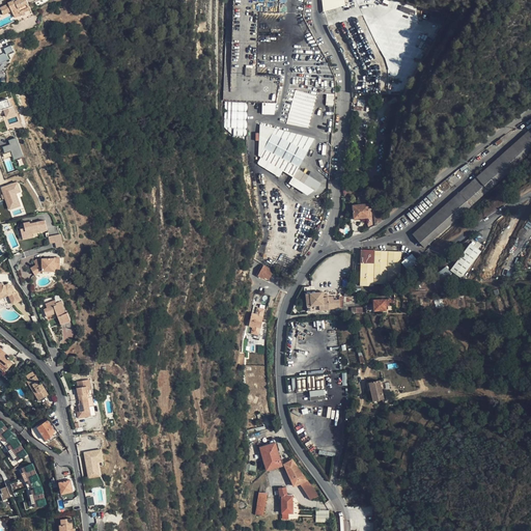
[(8,4),(0,7),(3,15),(11,10),(14,15),(20,11),(21,14),(15,17),(17,22),(23,19),(24,20),(28,18),(33,16),(31,8),(30,9),(26,11),(24,8),(29,6),(28,4),(28,3),(26,0),(18,0),(16,1),(14,0),(8,3),(8,4)]
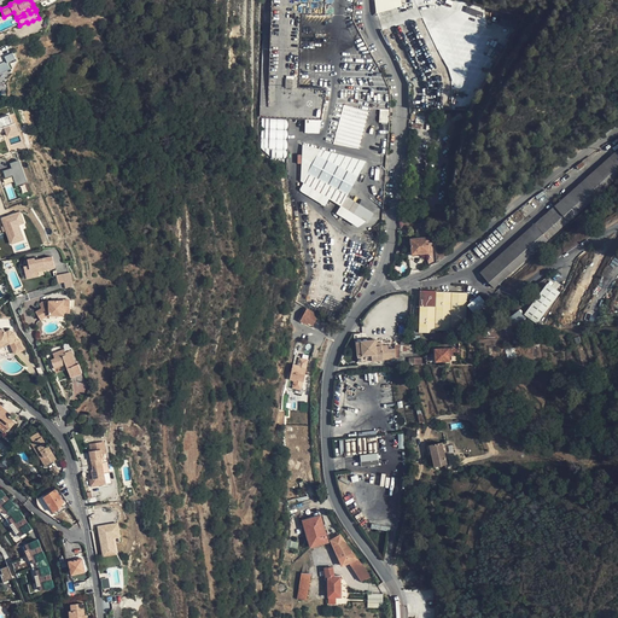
[(325,15),(325,0),(270,0),(270,13),(263,13),(260,117),(321,120),(327,88),(299,87),(302,15),(325,15)]
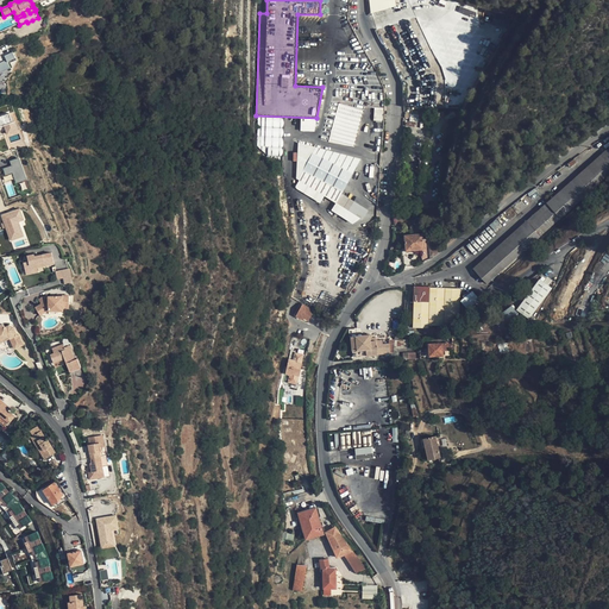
[(0,73),(11,68),(8,62),(14,60),(11,54),(4,57),(6,61),(0,63),(0,73)]
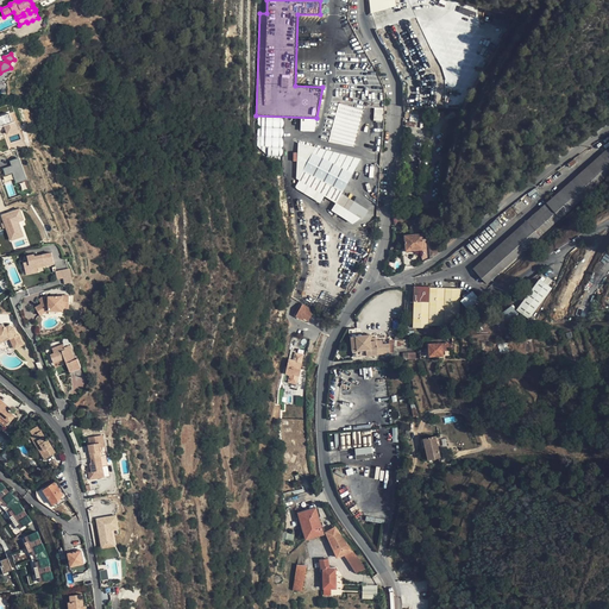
[(384,88),(368,87),(364,107),(385,108),(385,102),(384,88)]
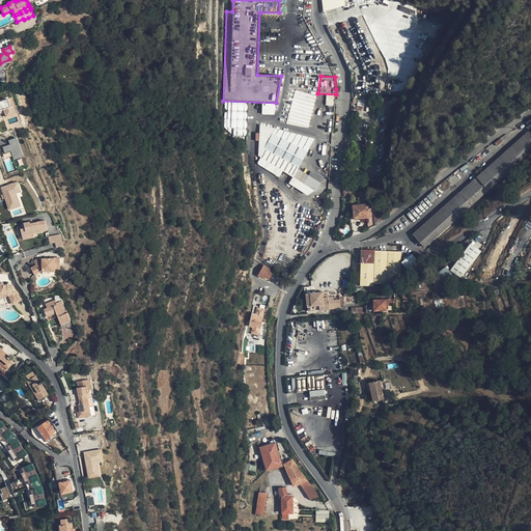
[(317,95),(296,90),(286,123),(308,128),(317,95)]
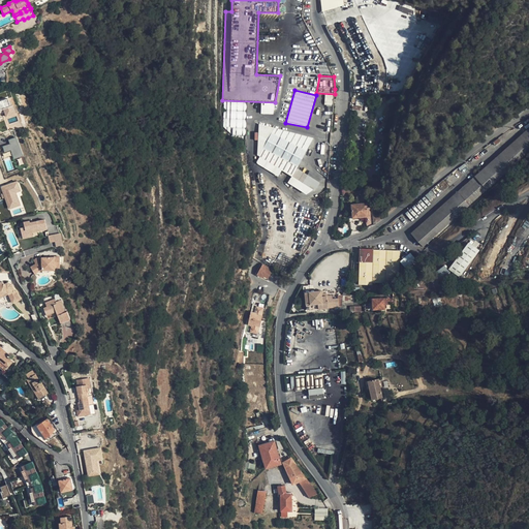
[(8,99),(0,101),(0,111),(4,110),(6,118),(16,115),(12,105),(10,106),(8,99)]
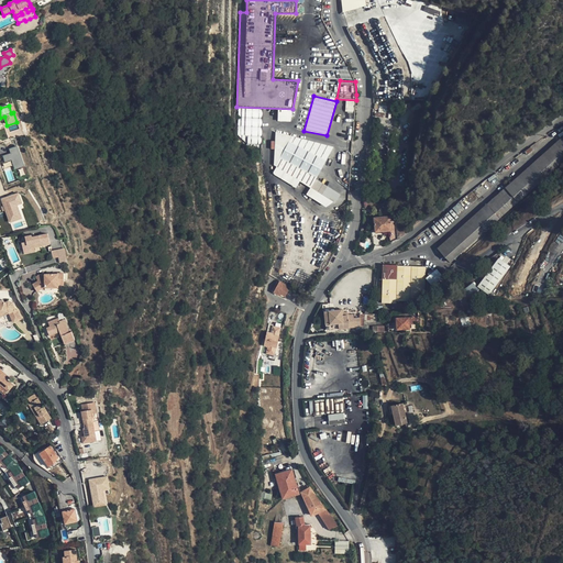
[(263,109),(239,108),(239,117),(263,118),(263,109)]
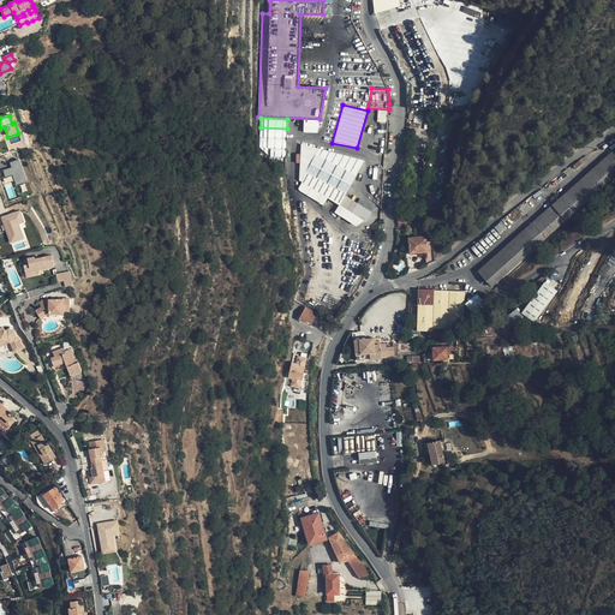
[(304,119),(303,132),(318,132),(320,120),(304,119)]
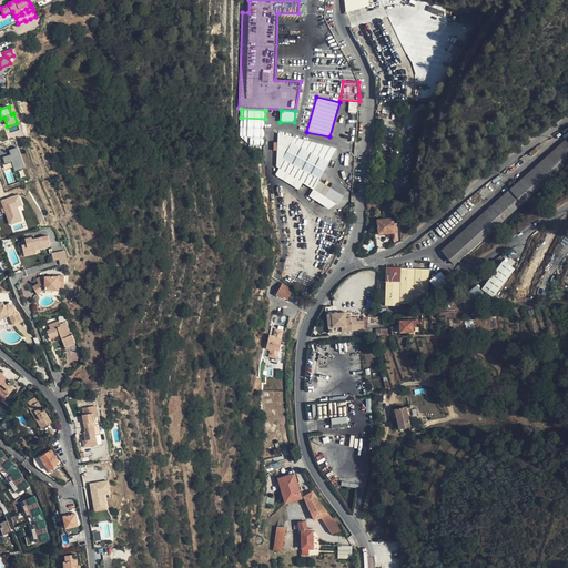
[(265,119),(241,118),(240,127),(264,128),(265,119)]
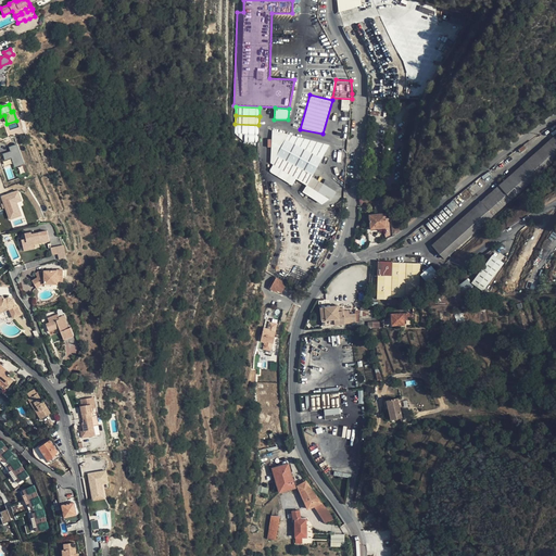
[(235,124),(235,134),(244,134),(258,134),(258,125),(235,124)]
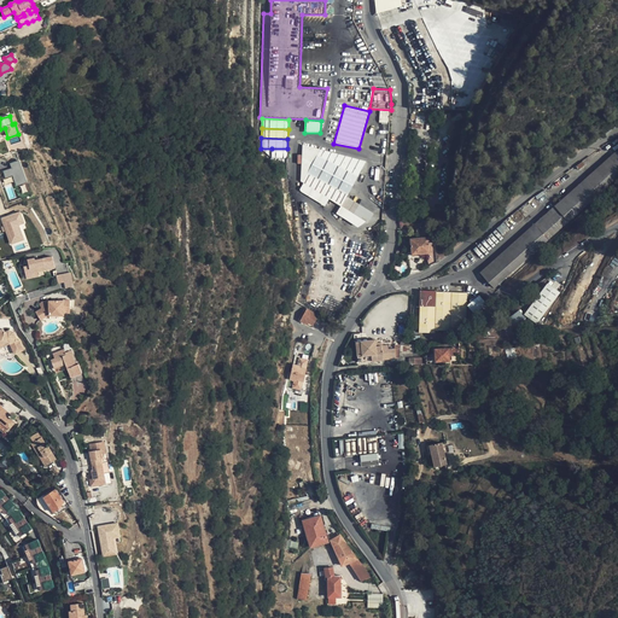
[(272,149),(261,149),(272,158),(272,149)]
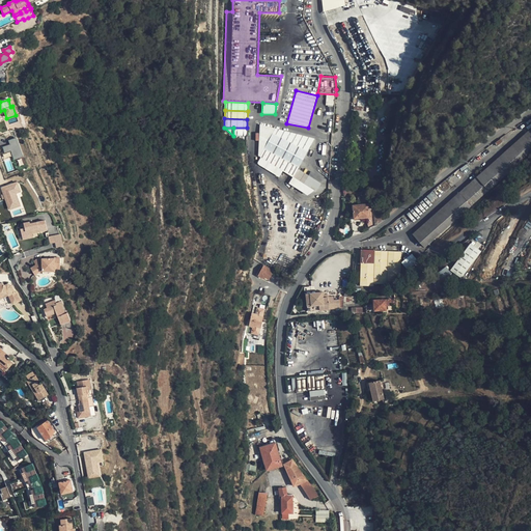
[(233,128),(233,136),(242,136),(247,136),(247,128),(233,128)]
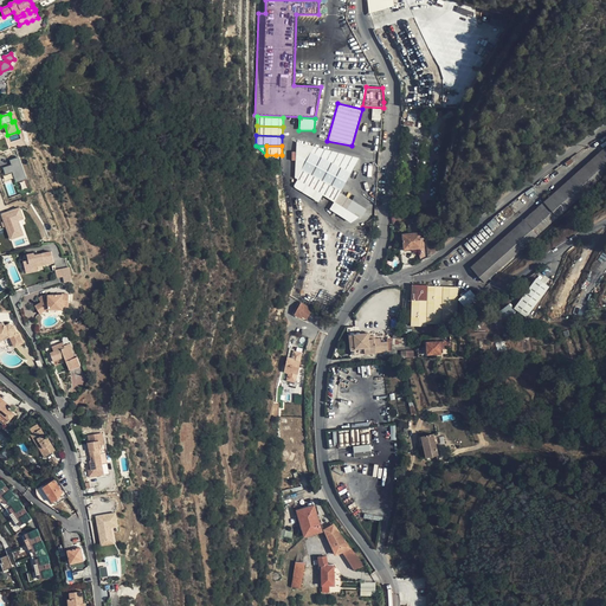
[(314,147),(311,152),(352,172),(359,159),(314,147)]
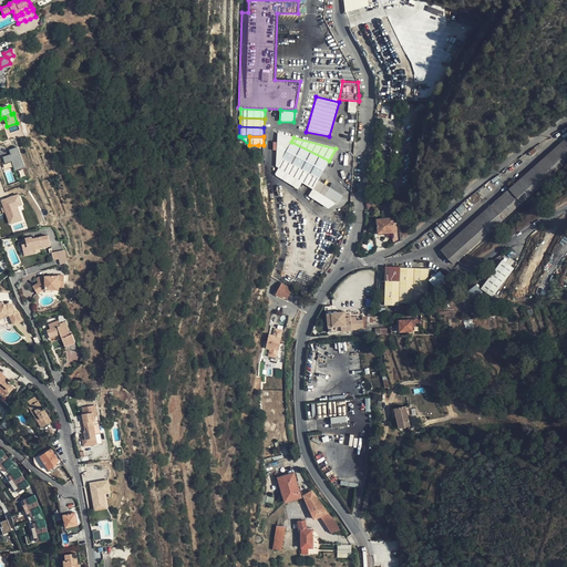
[(282,158),(319,178),(329,161),(291,142),(282,158)]
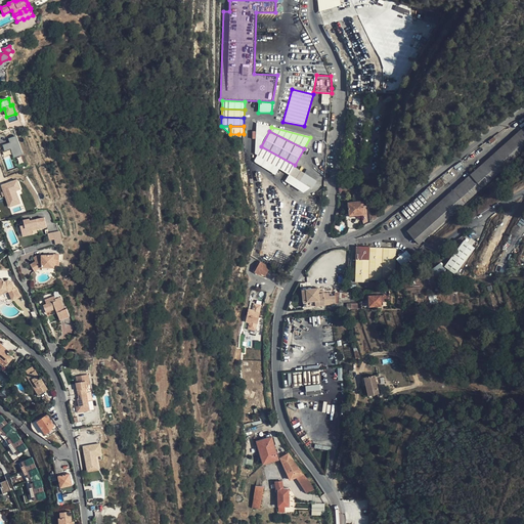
[(417,241),(420,244),(444,221),(523,149),(523,132),(485,168),(482,164),(467,178),(471,181),(410,234),(412,235),(417,241)]
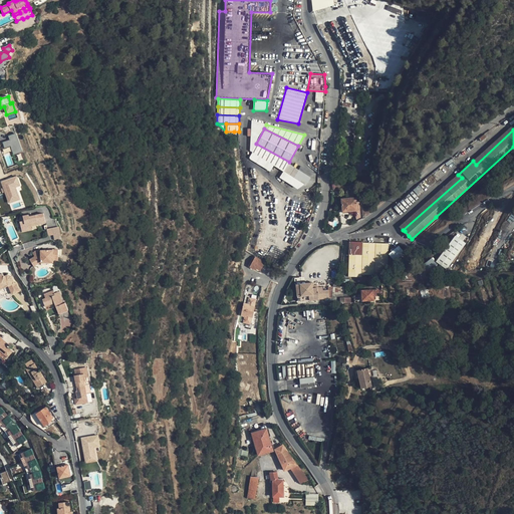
[(22,152),(16,134),(8,136),(10,141),(3,143),(5,148),(11,146),(14,154),(22,152)]
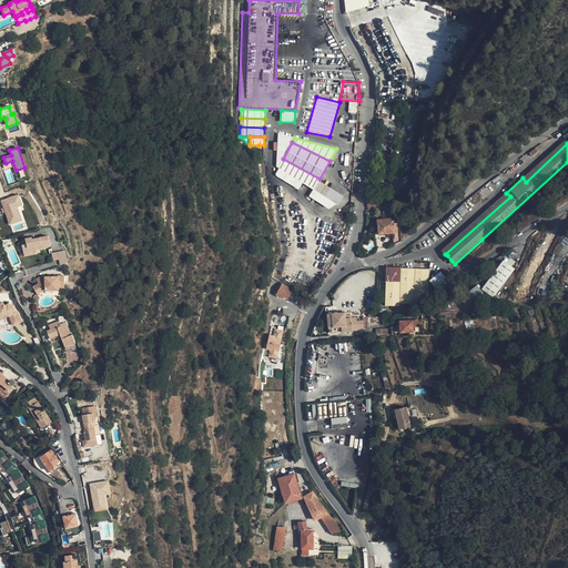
[(343,196),(318,181),(314,189),(338,204),(343,196)]
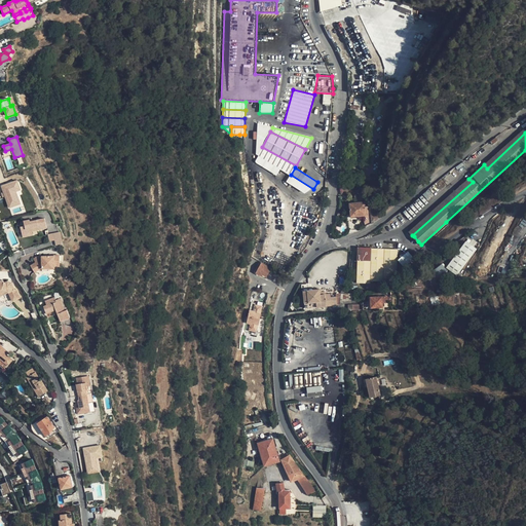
[(20,190),(16,181),(1,186),(8,208),(20,204),(15,191),(20,190)]
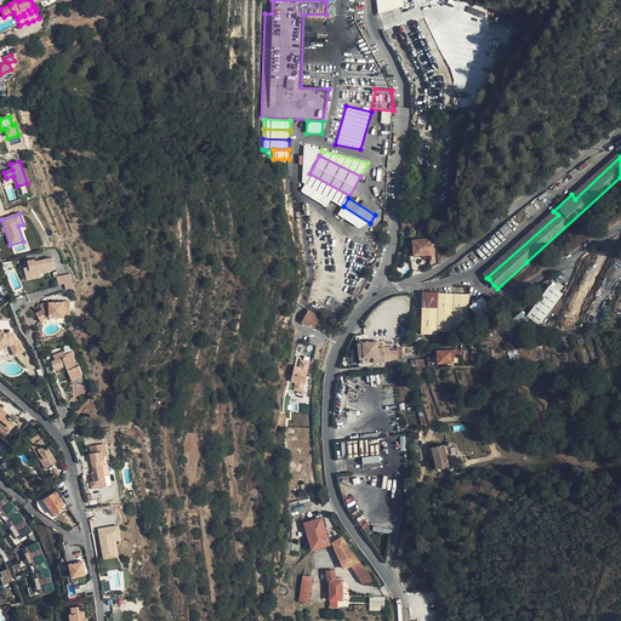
[(431,238),(412,240),(415,256),(432,254),(432,256),(431,256),(431,267),(439,263),(437,243),(432,244),(431,238)]
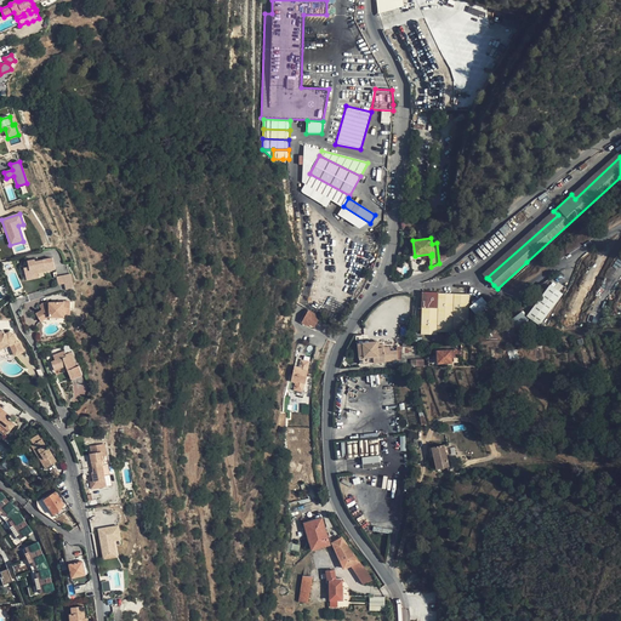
[(29,267),(24,268),(26,275),(38,273),(56,269),(53,257),(39,261),(35,261),(35,260),(28,261),(29,267)]
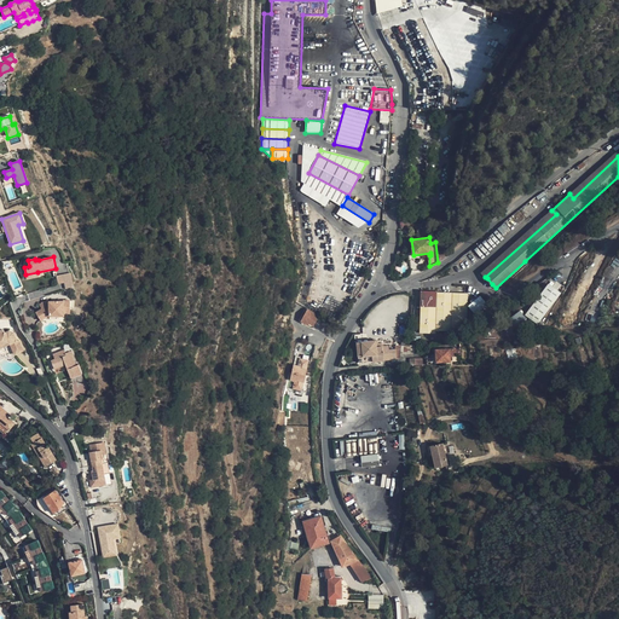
[(70,273),(57,276),(58,283),(71,281),(70,273)]
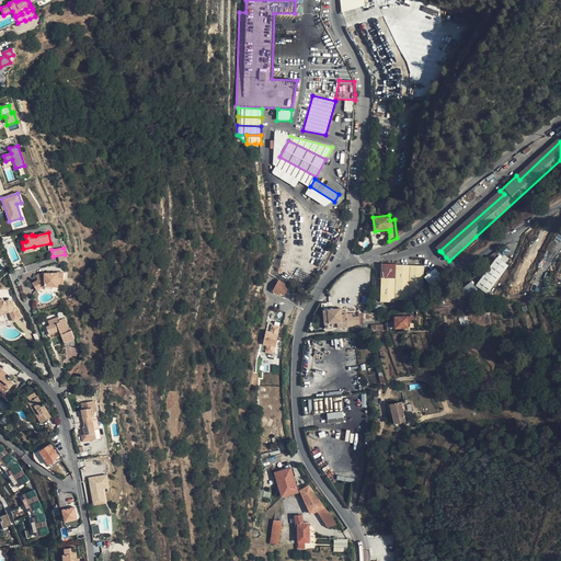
[(382,264),(382,277),(381,301),(401,302),(401,299),(409,300),(409,298),(423,298),(423,266),(382,264)]
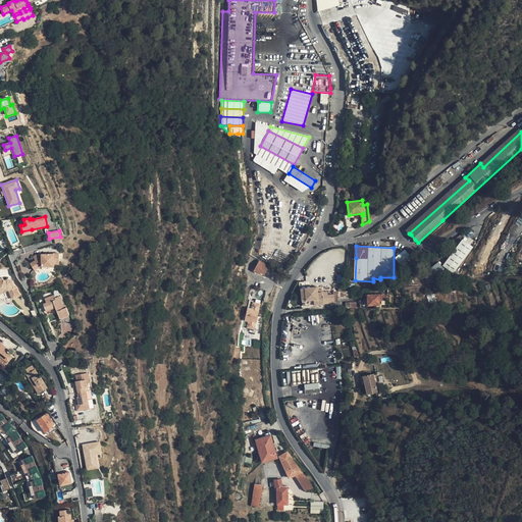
[(405,250),(395,258),(400,264),(406,259),(405,257),(408,254),(405,250)]
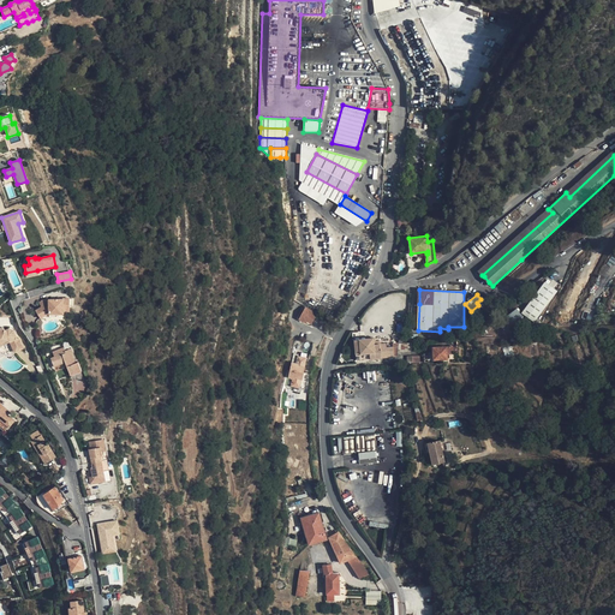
[(48,303),(35,311),(40,318),(48,314),(48,311),(55,311),(55,314),(63,314),(63,311),(69,311),(69,299),(63,299),(63,300),(48,300),(48,303)]
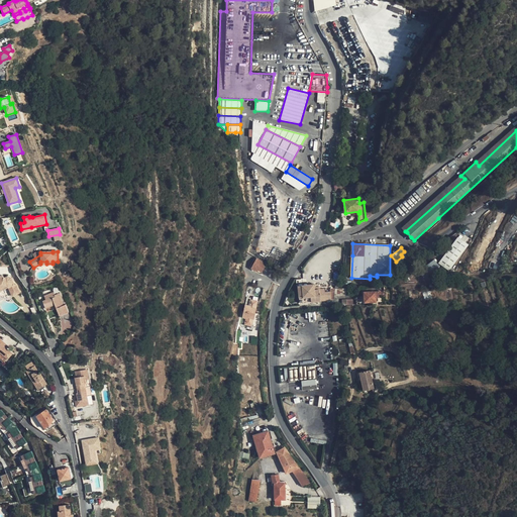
[(256,259),(251,269),(255,271),(256,269),(259,270),(262,272),(267,264),(256,259)]
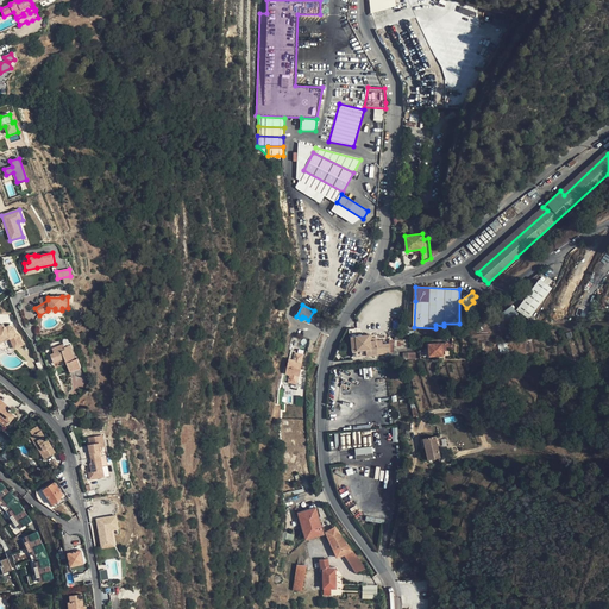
[(502,314),(498,318),(502,322),(507,320),(508,321),(519,313),(513,306),(502,314)]
